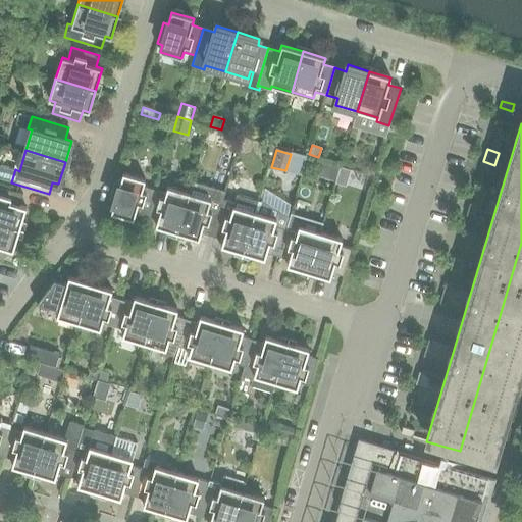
[(341,167),(335,183),(346,186),(351,170),(341,167)]
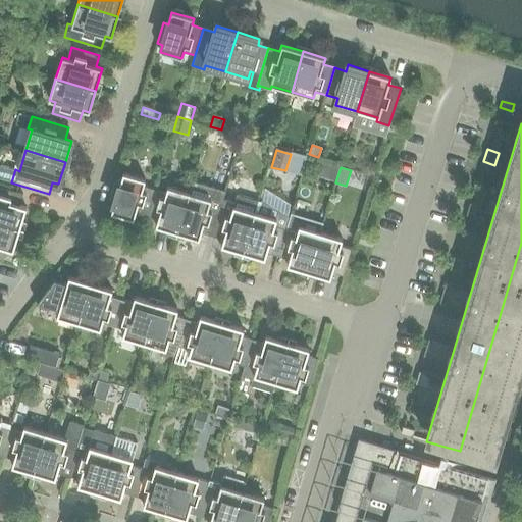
[(136,213),(146,217),(154,190),(144,187),(145,179),(123,173),(121,179),(116,178),(109,200),(114,201),(111,213),(134,220),(136,213)]
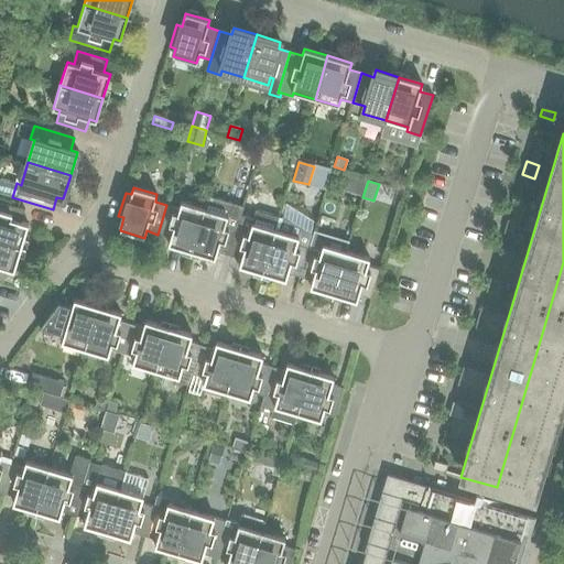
[(0,241),(21,248),(29,225),(21,223),(25,210),(0,202),(0,241)]
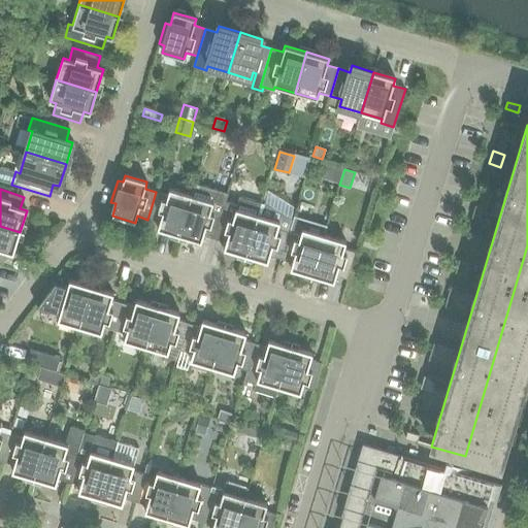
[(158,229),(179,235),(192,195),(169,189),(167,195),(156,192),(147,220),(159,223),(158,229)]
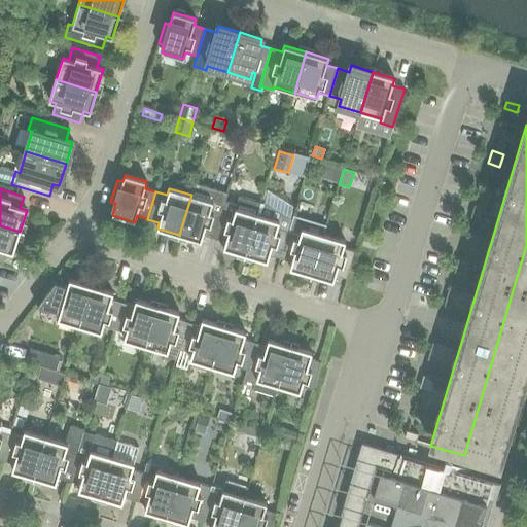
[(203,236),(214,239),(222,211),(211,208),(213,202),(191,195),(179,235),(201,242),(203,236)]
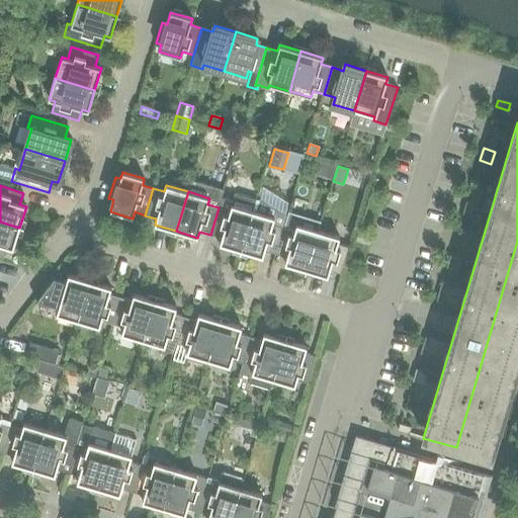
[(220,208),(219,207),(210,235),(222,238),(220,244),(241,251),(256,200),(236,194),(234,201),(223,198),(220,208)]
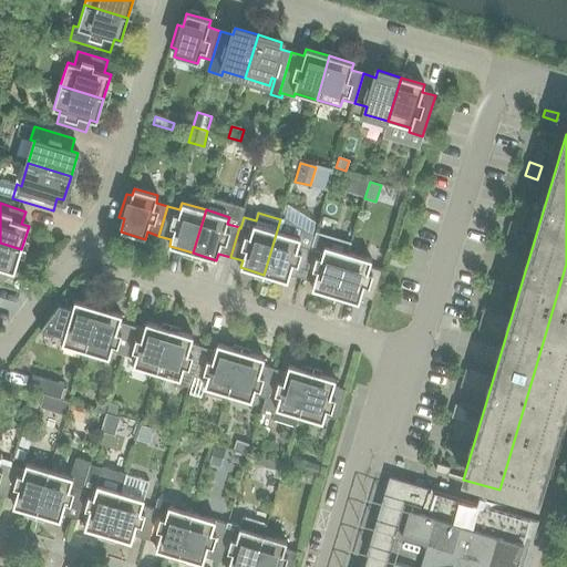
[(289,275),(301,278),(310,249),(312,250),(317,237),(286,217),(285,222),(280,219),(264,275),(287,281),(289,275)]
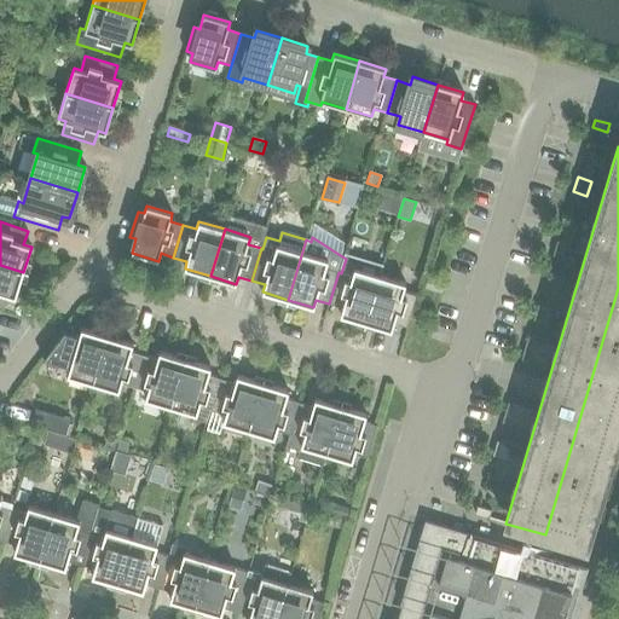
[(567,260),(572,246),(560,241),(554,255),(567,260)]
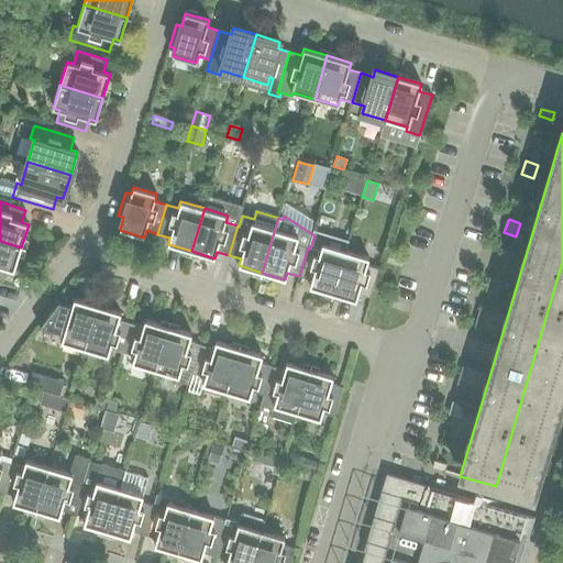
[(21,247),(0,241),(0,279),(3,282),(7,268),(14,271),(21,247)]
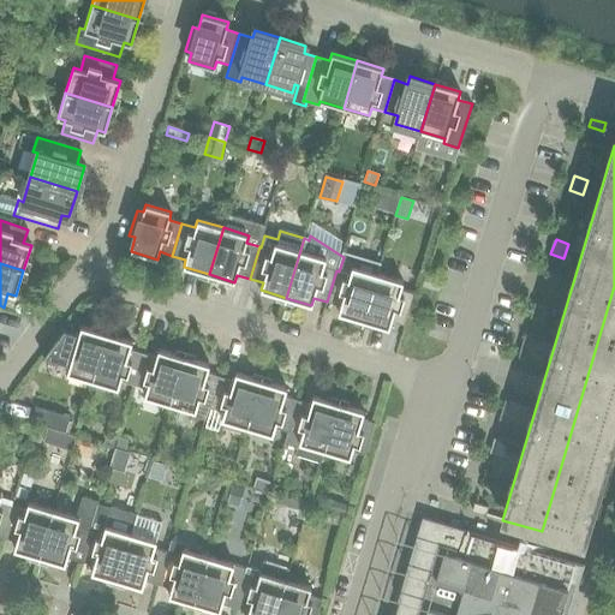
[(350,274),(339,272),(336,270),(327,302),(340,306),(338,314),(363,321),(377,274),(352,267),(350,274)]
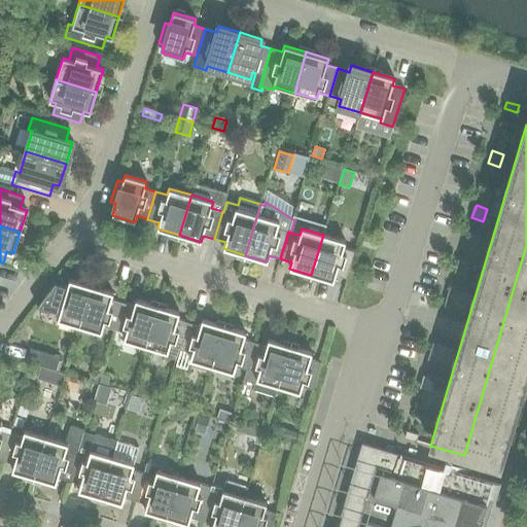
[(347,279),(355,251),(343,248),(345,242),(323,235),(311,275),(334,282),(336,275),(347,279)]
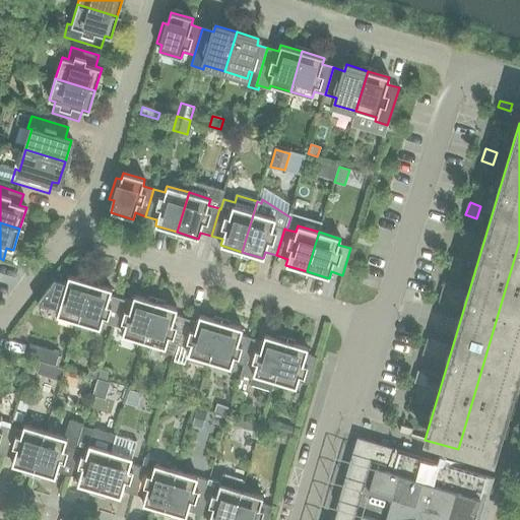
[(519,242),(458,449),(491,459),(519,362),(519,242)]
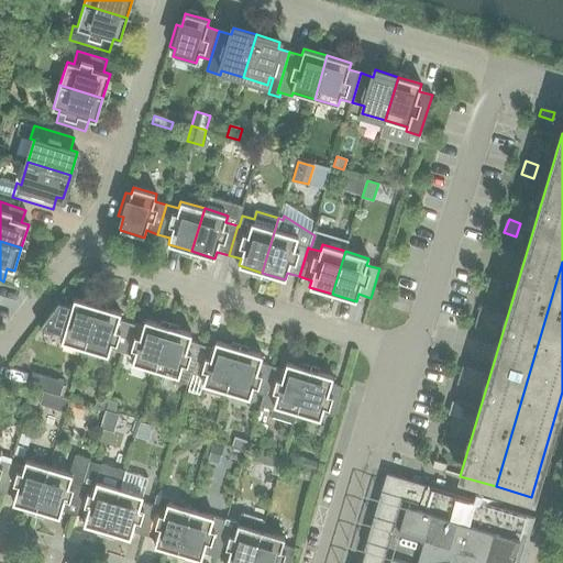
[(498,295),(504,280),(492,276),(486,290),(498,295)]
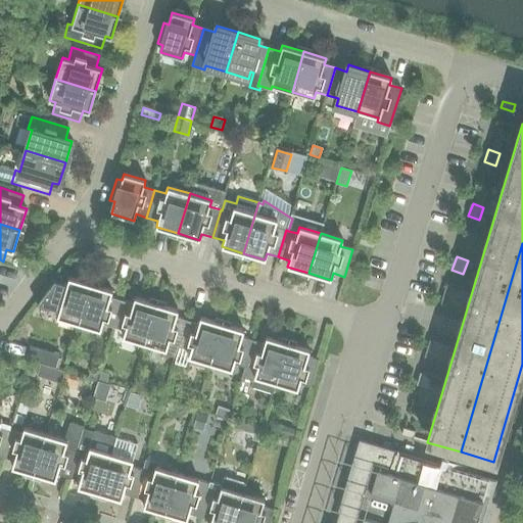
[(57,318),(79,324),(91,284),(68,278),(67,282),(58,280),(41,304),(59,311),(57,318)]
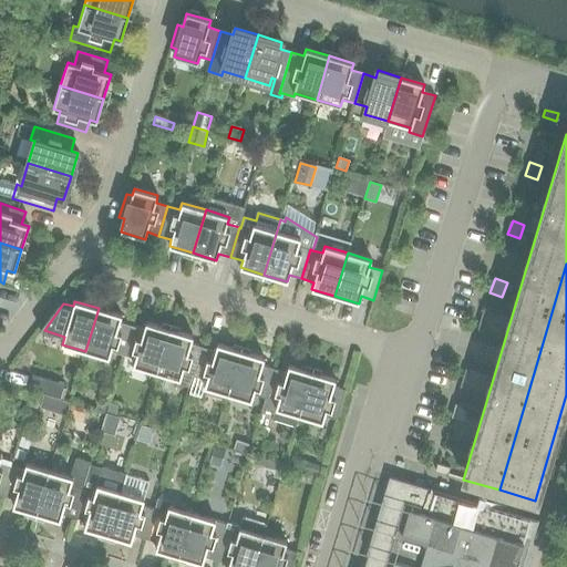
[(99,308),(85,351),(109,358),(111,351),(123,354),(132,326),(120,322),(122,315),(99,308)]
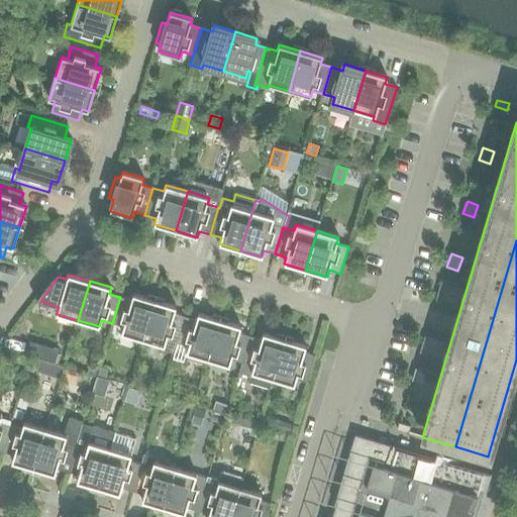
[(131,300),(120,297),(112,323),(123,327),(121,333),(142,339),(154,300),(133,294),(131,300)]
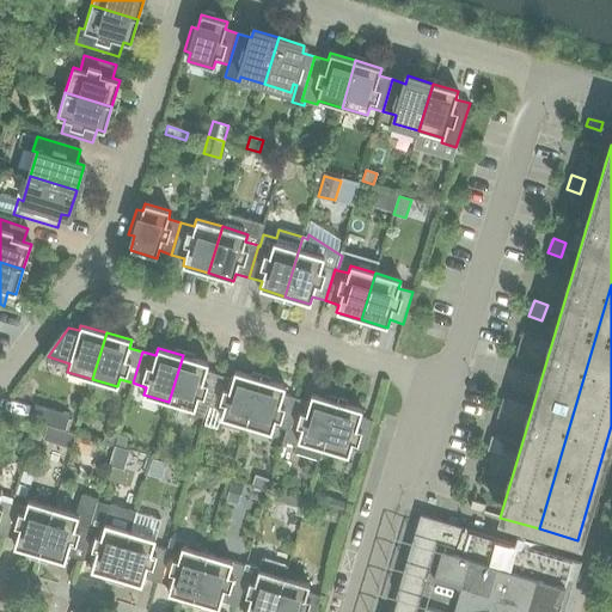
[(207,418),(209,407),(219,374),(206,371),(208,363),(183,355),(169,402),(193,409),(191,414),(207,418)]
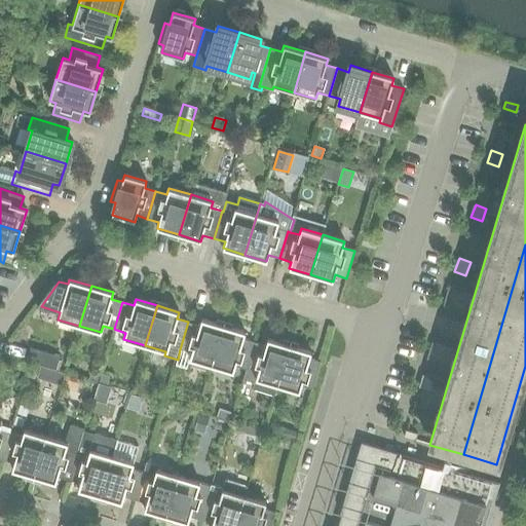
[(199,326),(188,322),(180,349),(191,352),(189,359),(212,366),(223,326),(201,318),(199,326)]
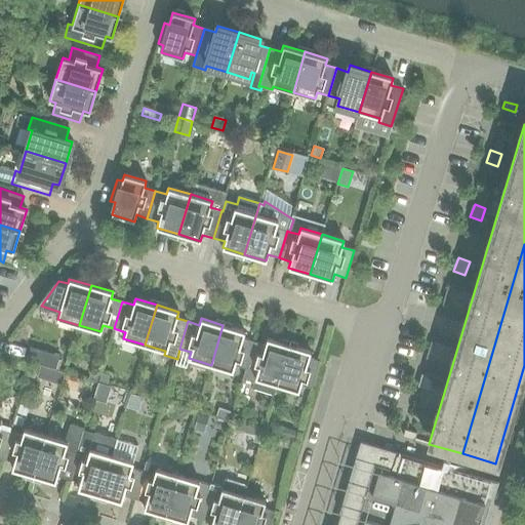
[(246,368),(254,341),(243,337),(245,331),(223,325),(211,365),(233,371),(235,365),(246,368)]
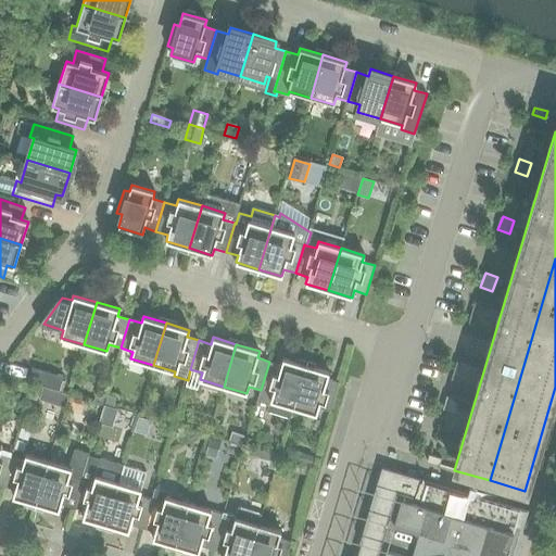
[(293,407),(306,365),(282,358),(281,365),(269,362),(261,390),(257,401),(270,405),(268,412),(291,419),(294,407),(293,407)]
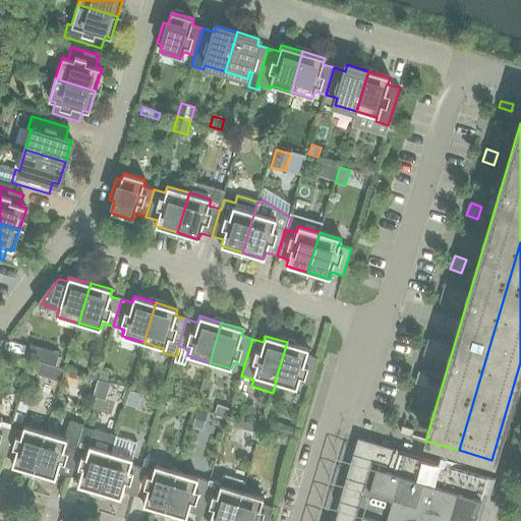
[(449,347),(428,341),(427,341),(423,356),(445,361),(449,347)]
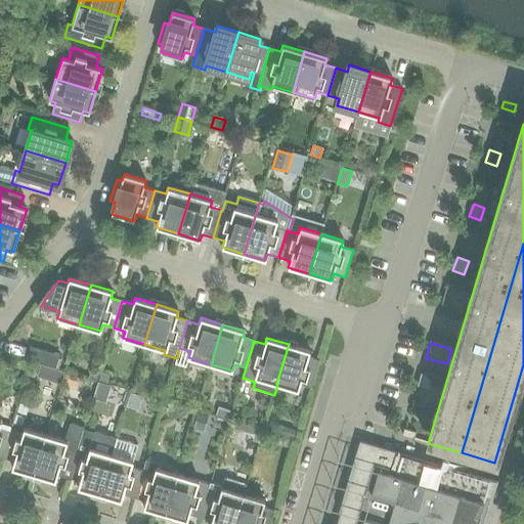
[(310,351),(289,344),(276,384),(277,384),(298,390),(300,384),(311,387),(319,360),(308,357),(310,351)]
